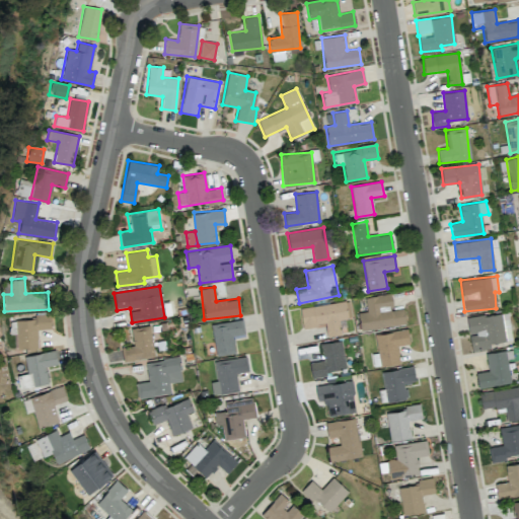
[(361,330),(405,323),(402,306),(393,307),(390,293),(364,297),(366,311),(358,312),(361,330)]
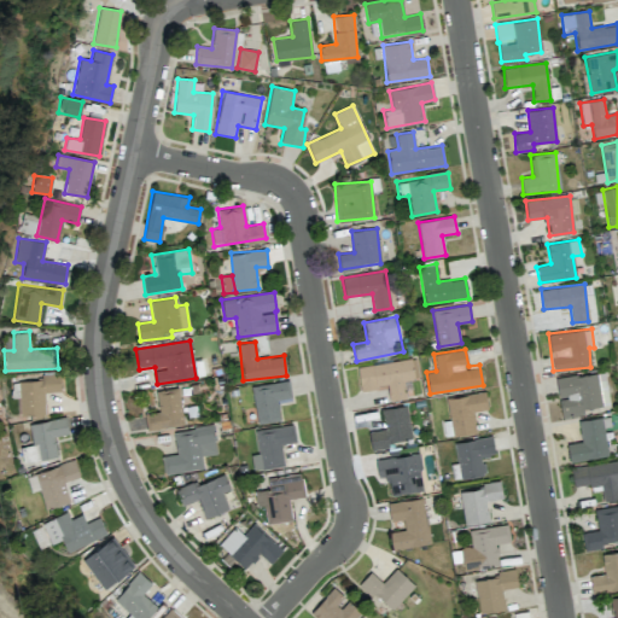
[(356,367),(360,390),(386,386),(389,400),(406,397),(403,380),(414,379),(410,359),(356,367)]
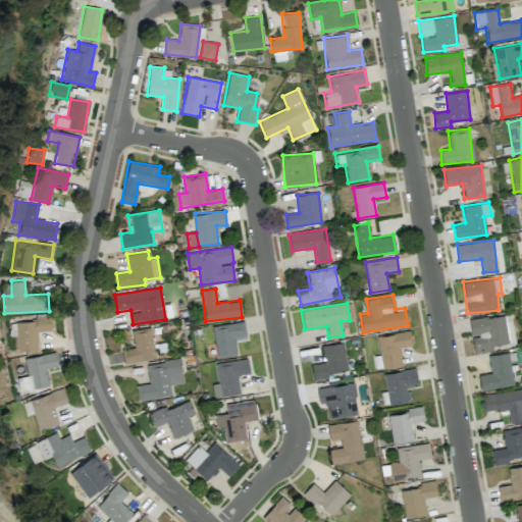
[(469,319),(472,336),(474,353),(492,351),(492,345),(514,343),(511,314),(469,319)]
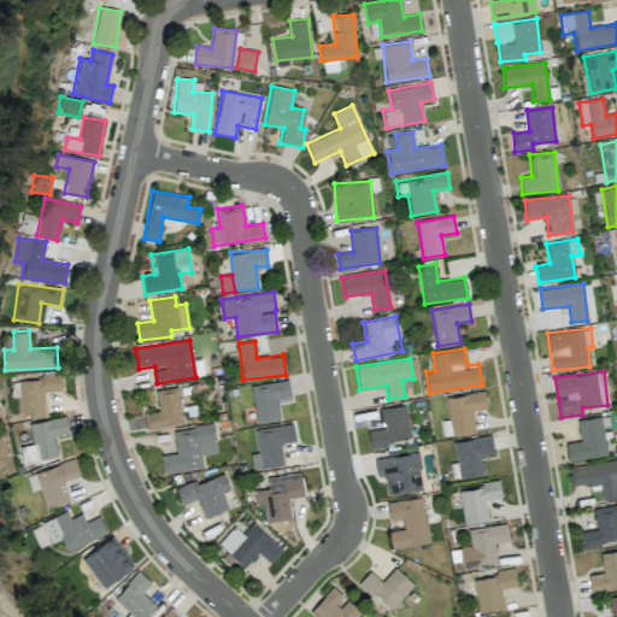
[(45,411),(45,391),(60,391),(59,376),(18,377),(19,412),(45,411)]
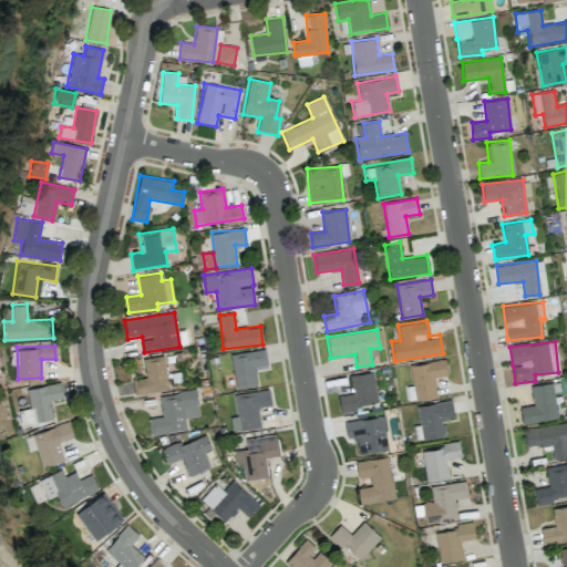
[(235,388),(256,385),(255,367),(267,364),(265,349),(232,353),(235,388)]
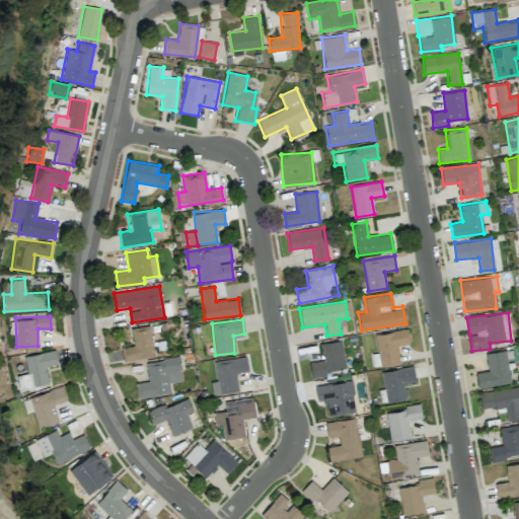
[(133,345),(121,348),(124,362),(154,356),(148,325),(130,328),(133,345)]
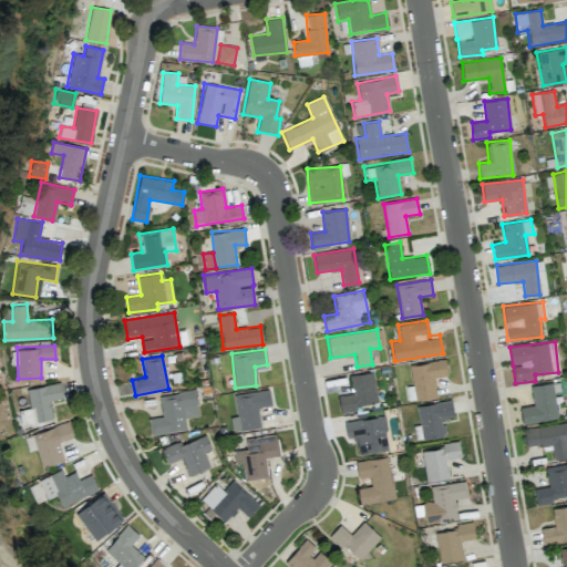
[(409,364),(411,385),(404,387),(406,401),(436,398),(434,378),(446,375),(444,360),(409,364)]
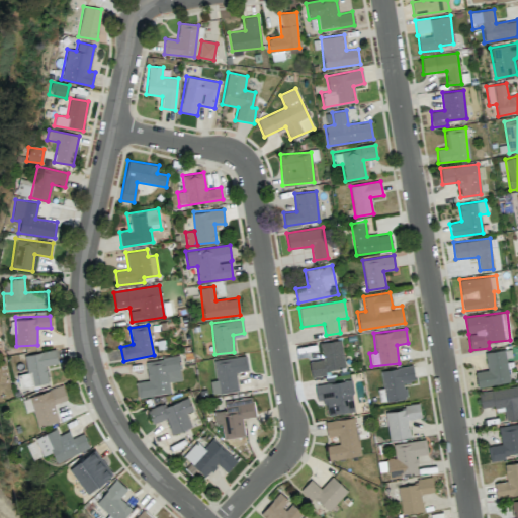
[(344,368),(341,340),(320,342),(322,360),(309,361),(311,376),(326,375),(325,370),(344,368)]
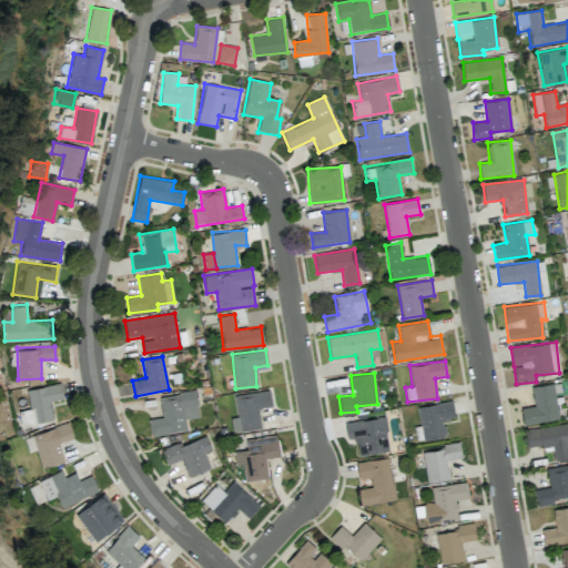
[(28,388),(33,422),(52,418),(49,399),(63,397),(60,383),(28,388)]
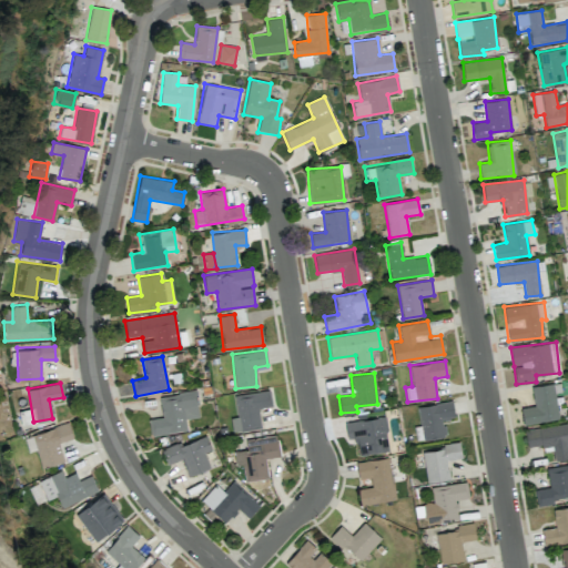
[(520,408),(523,424),(558,419),(554,384),(531,386),(534,406),(520,408)]
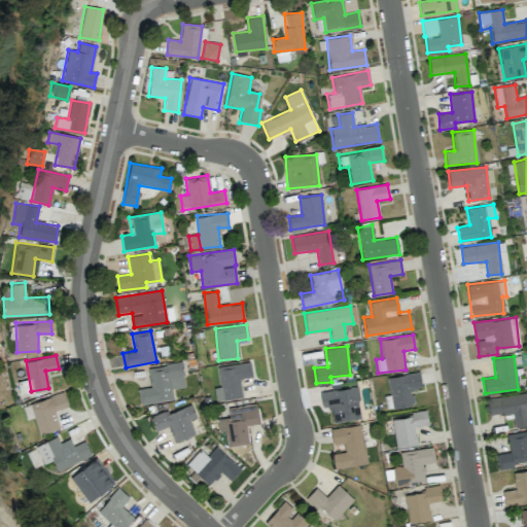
[(242,396),(239,379),(252,377),(250,361),(217,366),(220,387),(214,388),(215,400),(242,396)]
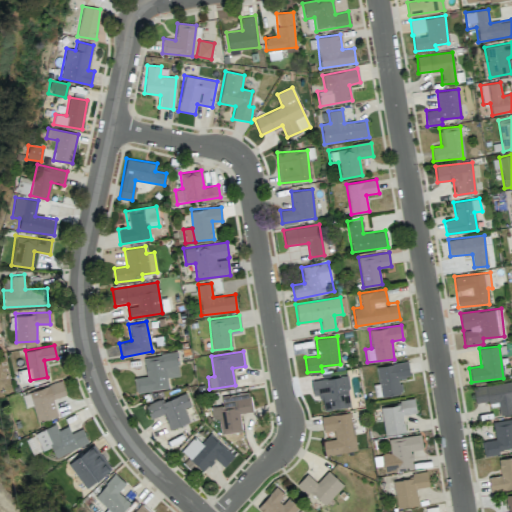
[(136,392),(168,388),(167,377),(179,375),(176,352),(143,357),(145,376),(134,377),(136,392)]
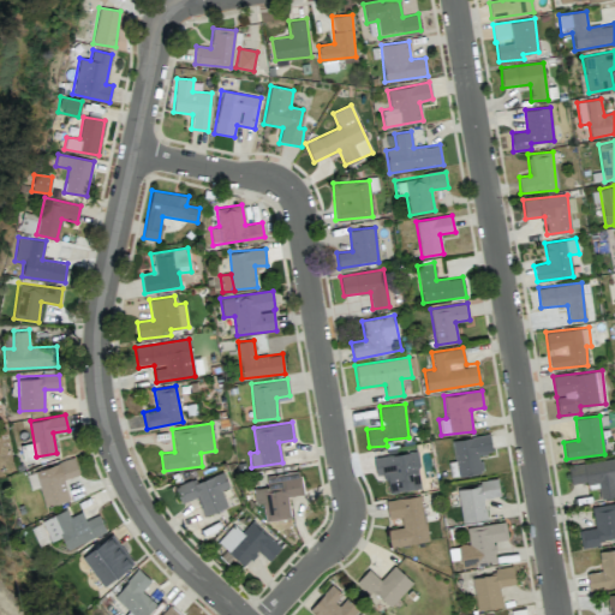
[(452,440),(454,461),(448,463),(451,477),(483,473),(481,454),(493,453),(490,434),(452,440)]
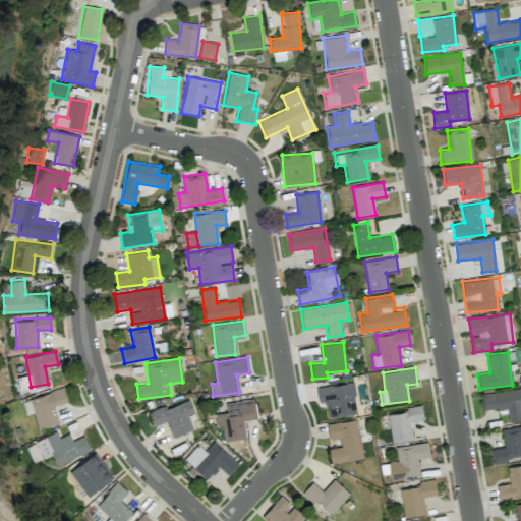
[(325,401),(327,417),(356,414),(353,383),(316,387),(317,402),(325,401)]
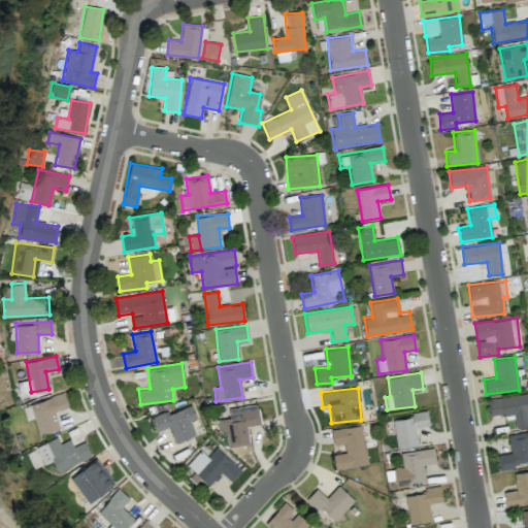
[(60,428),(55,410),(68,407),(64,393),(23,404),(26,419),(33,417),(38,434),(60,428)]
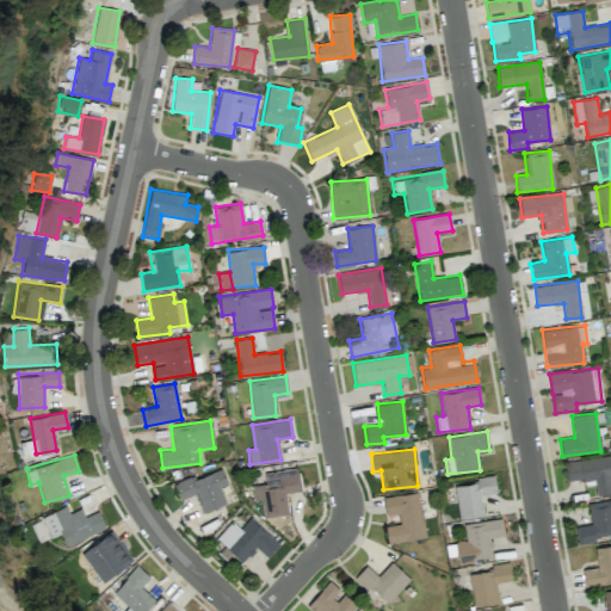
[(610,455),(565,461),(567,481),(594,479),(596,495),(610,493),(610,455)]
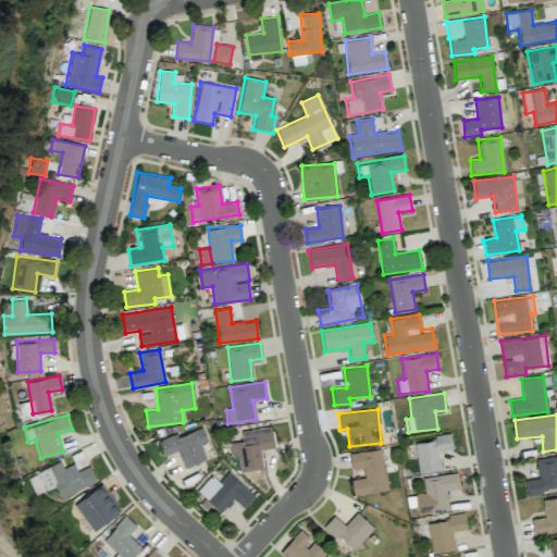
[(263,469),(261,449),(274,447),(272,426),(240,430),(242,441),(236,441),(239,471),(263,469)]
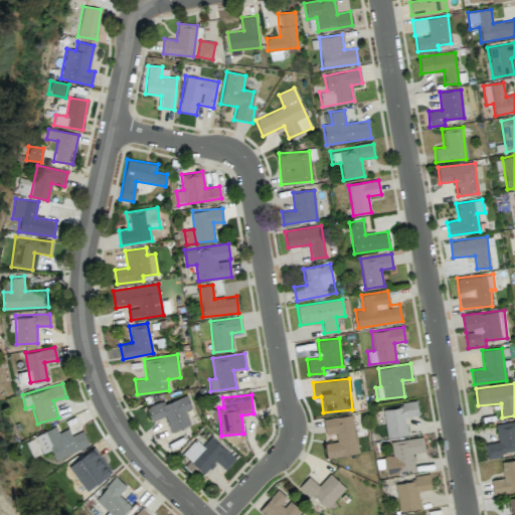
[(190,424),(185,410),(191,408),(187,395),(163,403),(162,401),(147,406),(152,420),(164,416),(170,432),(190,424)]
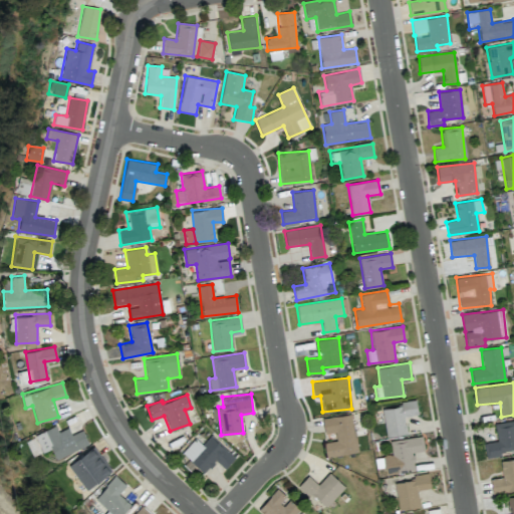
[(402,406),(381,409),(386,437),(407,434),(405,417),(418,415),(416,400),(401,402),(402,406)]
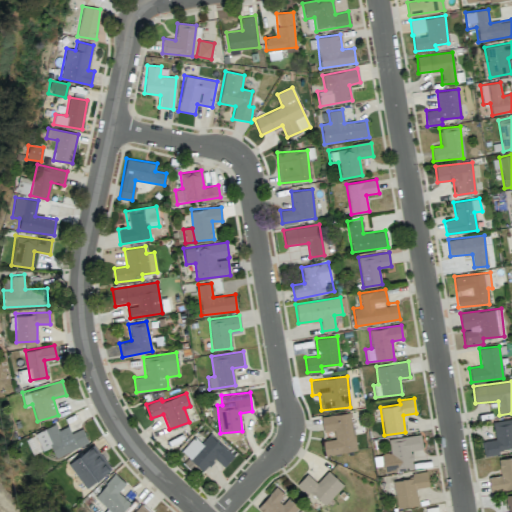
[(321,416),(323,432),(333,431),(334,439),(323,440),(324,455),(355,451),(351,412),(321,416)]
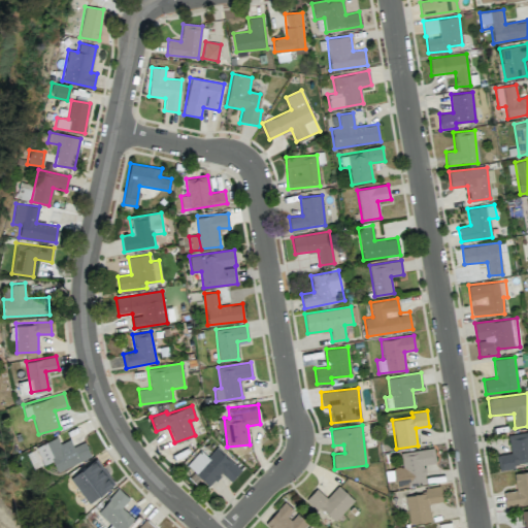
[(510,453),(497,455),(499,470),(524,467),(523,463),(527,462),(527,431),(508,435),(510,453)]
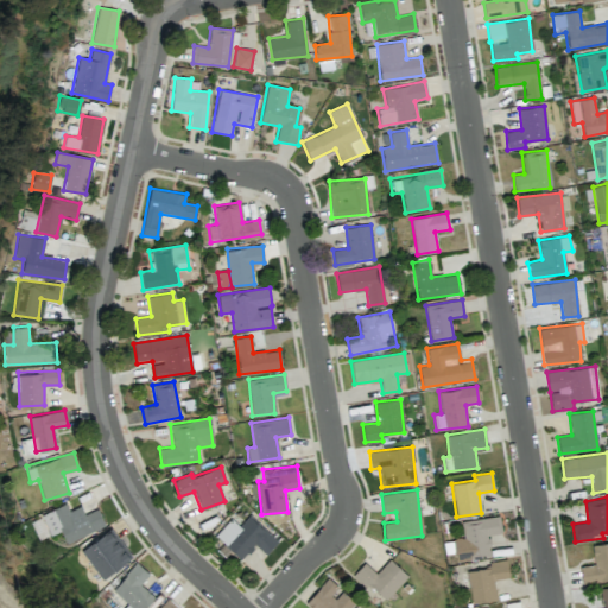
[(105,526),(97,508),(84,514),(81,505),(69,511),(65,502),(42,512),(50,533),(61,530),(65,542),(105,526)]
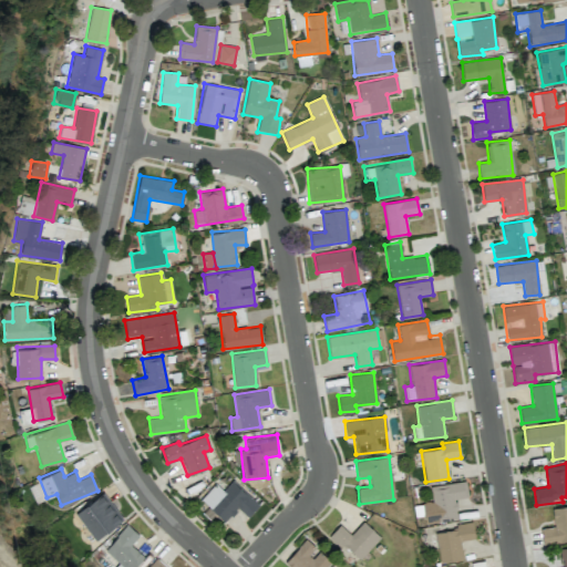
[(223,491),(215,484),(200,500),(225,523),(238,508),(247,517),(258,505),(232,481),(223,491)]
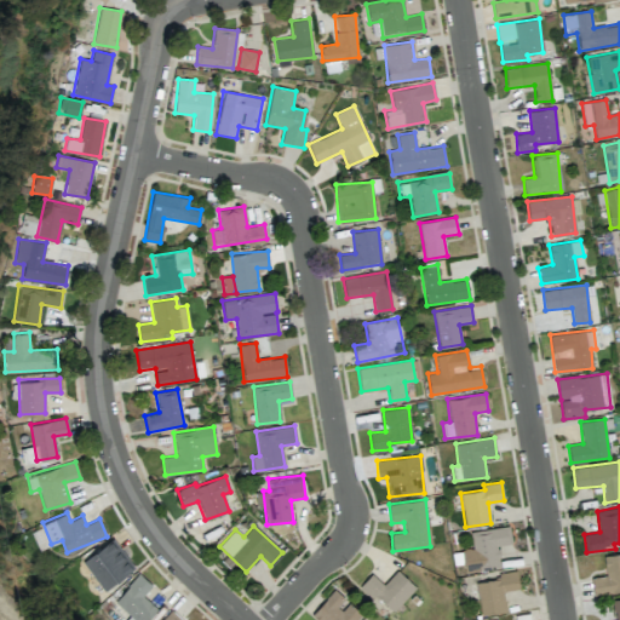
[(512,543),(509,526),(470,532),(472,547),(461,550),(465,572),(501,564),(498,546),(512,543)]
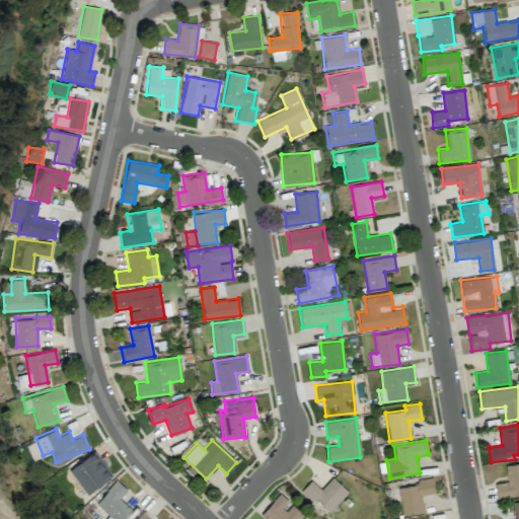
[(69,470),(87,494),(112,474),(93,451),(69,470)]
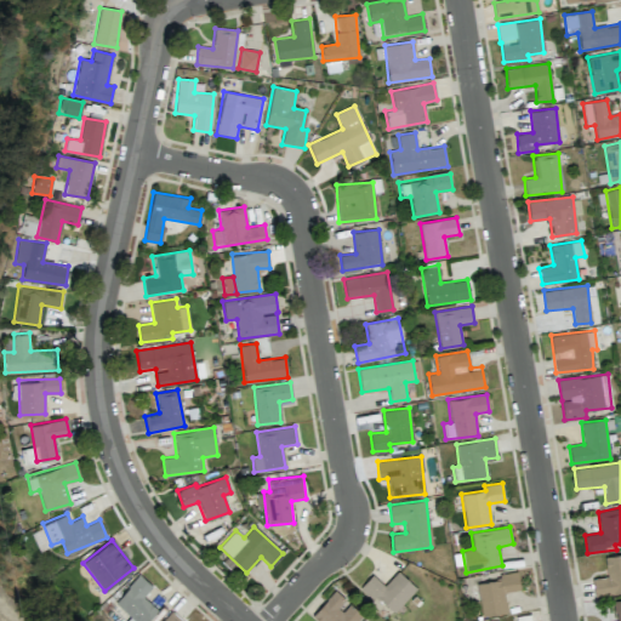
[(620,591),(620,553),(598,558),(603,594),(620,591)]
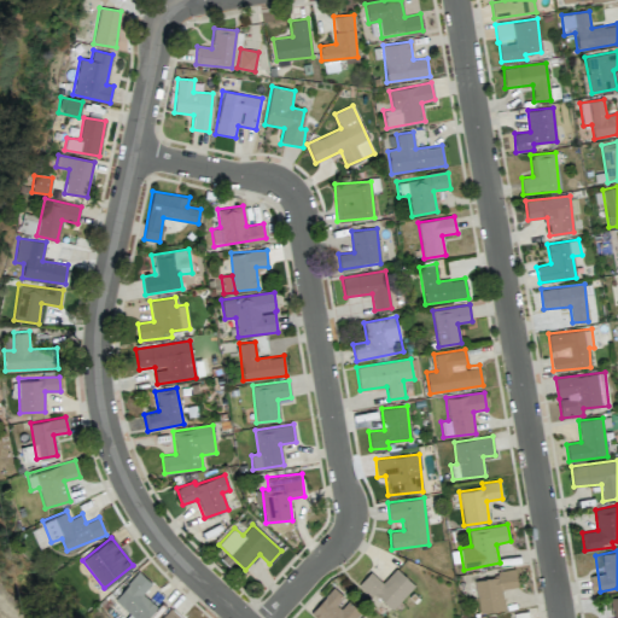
[(369,571),(359,584),(388,613),(414,586),(396,567),(382,583),(369,571)]
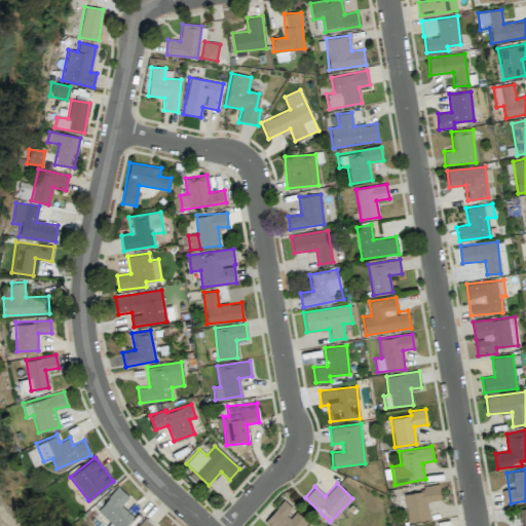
[(398,495),(400,508),(406,508),(408,522),(429,519),(426,501),(440,499),(438,484),(422,486),(423,491),(398,495)]
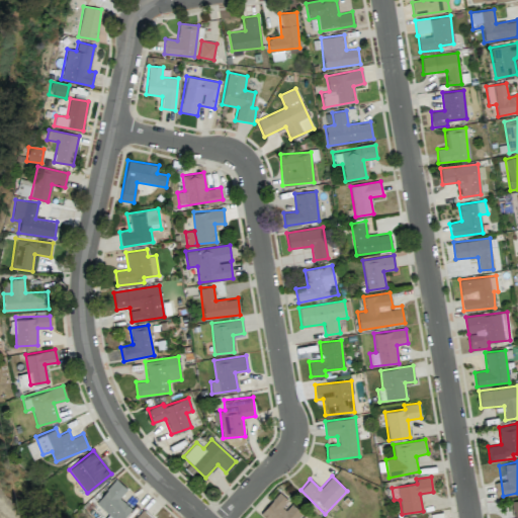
[(103,517),(122,517),(132,509),(119,497),(126,489),(115,479),(95,501),(108,513),(103,517)]
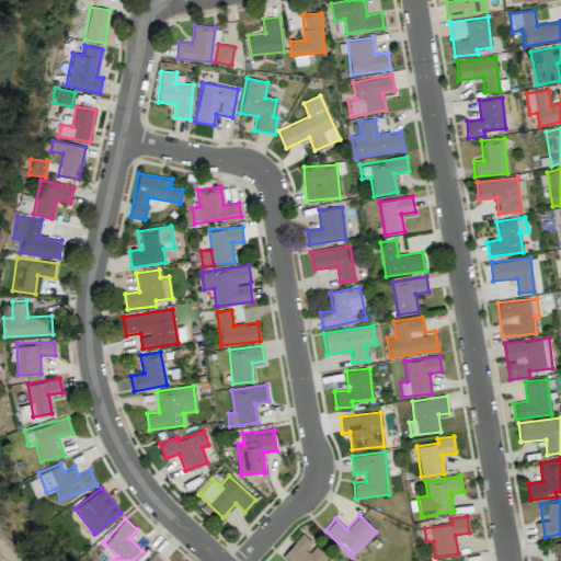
[(322,560),(328,557),(302,533),(281,556),(286,560),(322,560)]
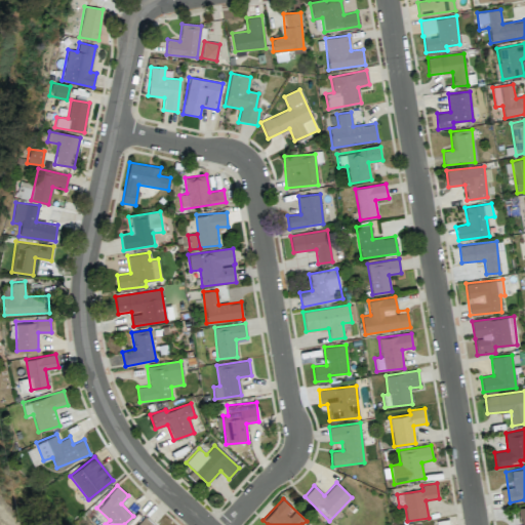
[(135,524),(154,524),(144,516),(135,524)]
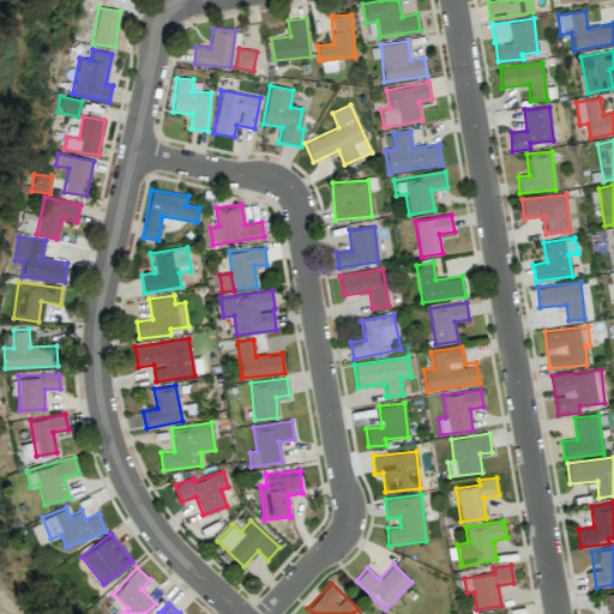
All buildings are outlined.
